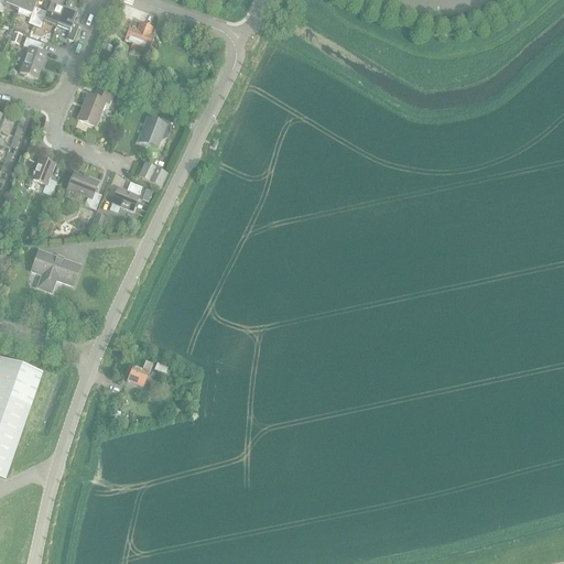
[(7,0),(4,7),(18,12),(22,0),(7,0)]
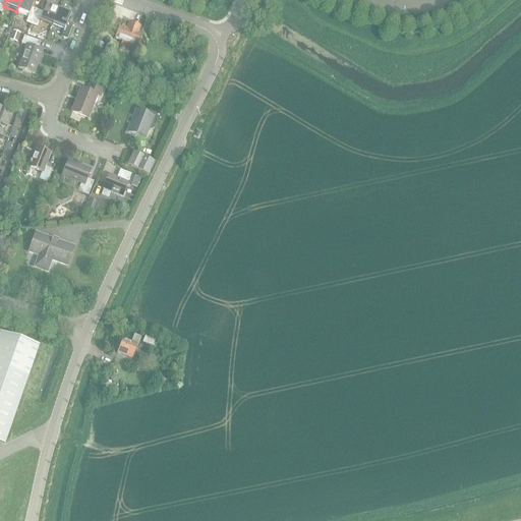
[(32,25),(38,10),(32,7),(35,0),(20,0),(16,11),(29,16),(25,22),(32,25)]
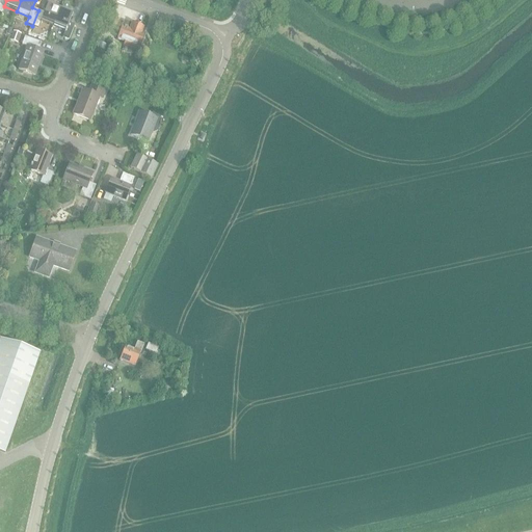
[(53,26),(60,6),(48,2),(44,12),(38,10),(32,26),(37,28),(41,22),(53,26)]
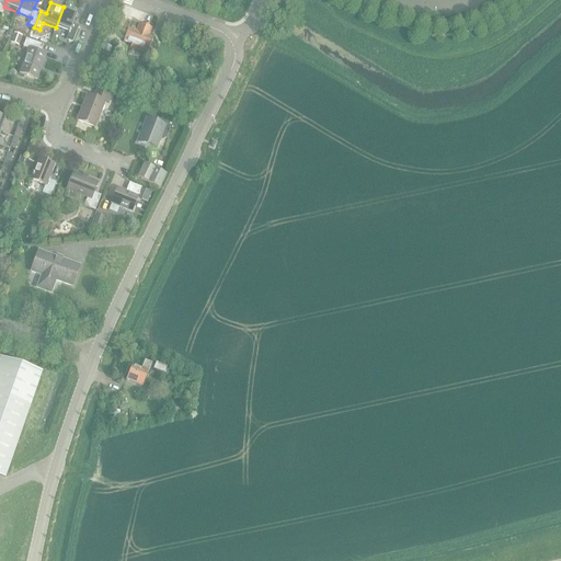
[(64,7),(56,27),(53,35),(64,39),(61,47),(69,50),(79,26),(72,24),(77,12),(64,7)]
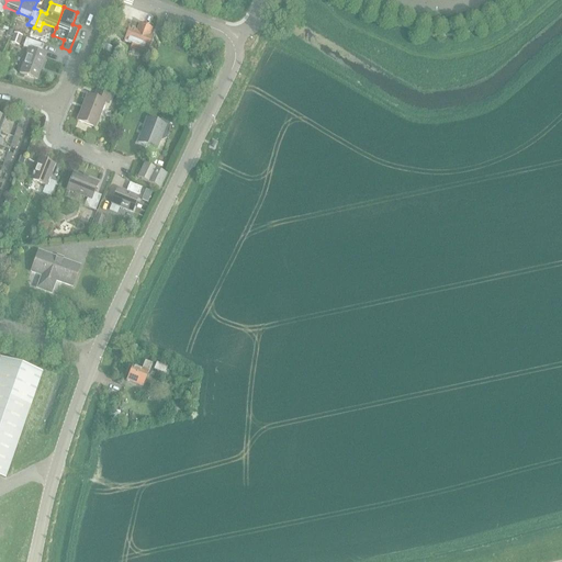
[(114,31),(122,33),(126,20),(120,18),(114,31)]
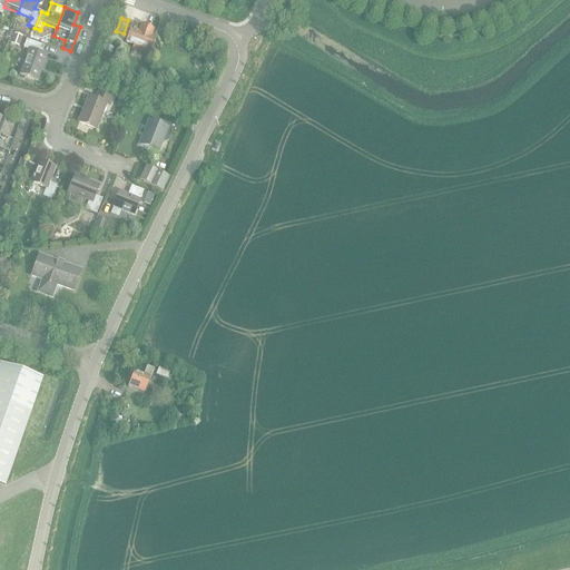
[(141,26),(133,23),(126,42),(134,46),(133,50),(148,56),(155,39),(151,38),(155,31),(141,26)]
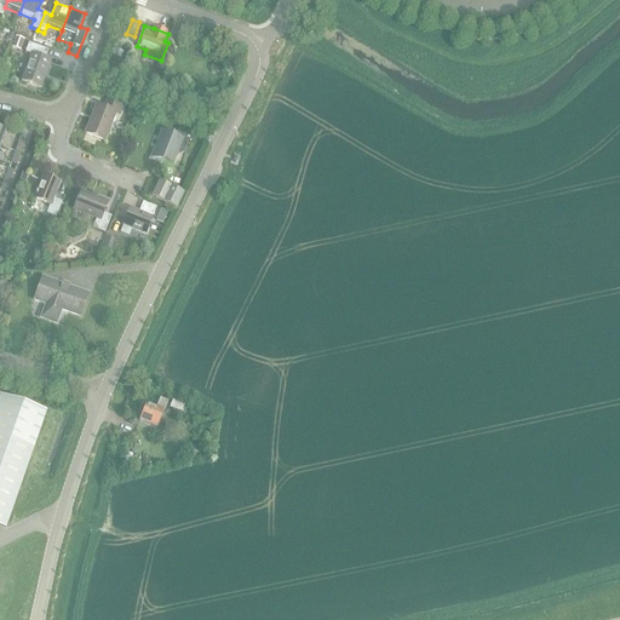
[(12,47),(21,51),(24,40),(16,36),(12,47)]
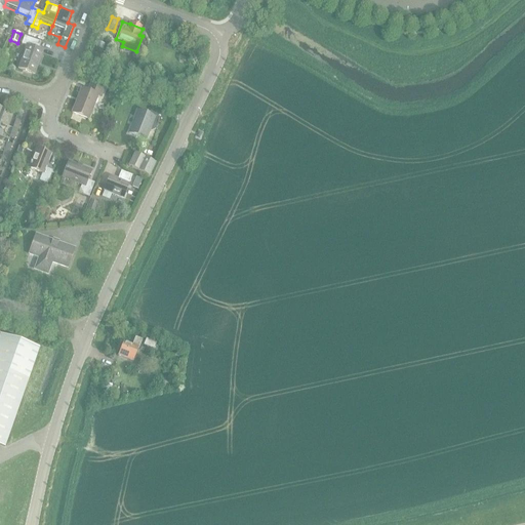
[(17,69),(34,75),(43,51),(38,50),(40,43),(24,37),(22,44),(26,46),(17,69)]
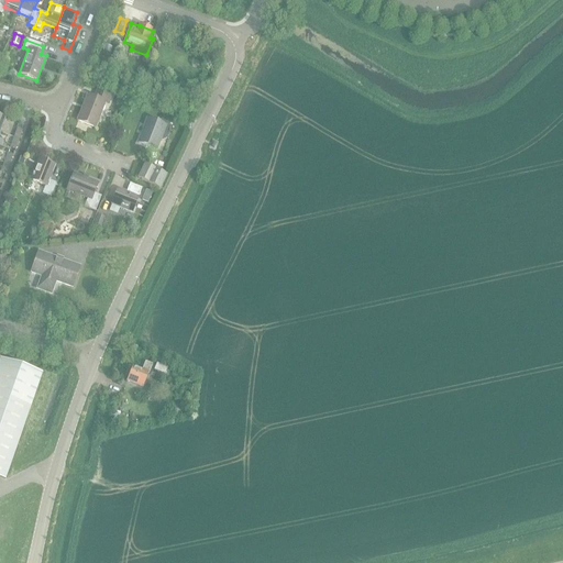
[(87,96),(77,121),(95,128),(103,102),(108,105),(111,96),(97,90),(94,98),(87,96)]
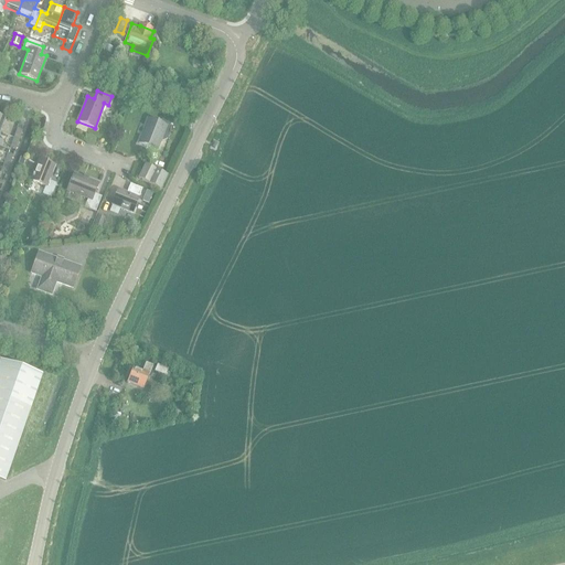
[(173,138),(182,118),(172,115),(164,135),(173,138)]
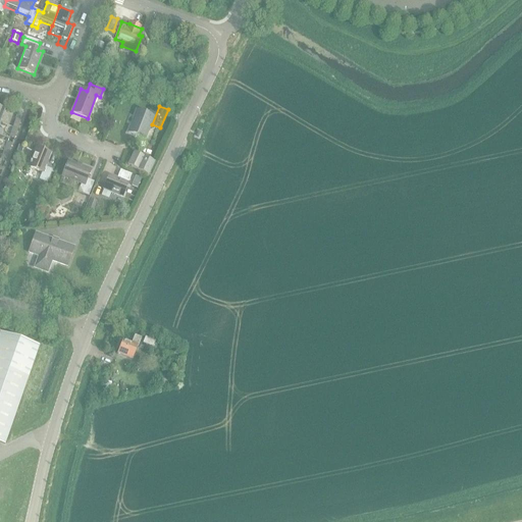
[(127,133),(144,139),(153,117),(137,110),(127,133)]
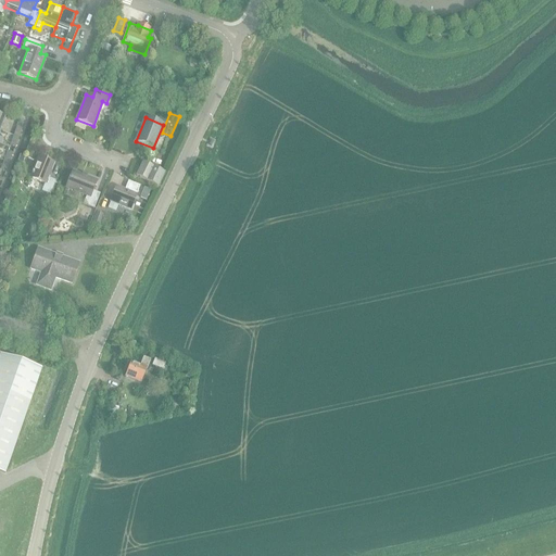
[(0,142),(7,146),(9,139),(2,136),(0,141),(0,142)]
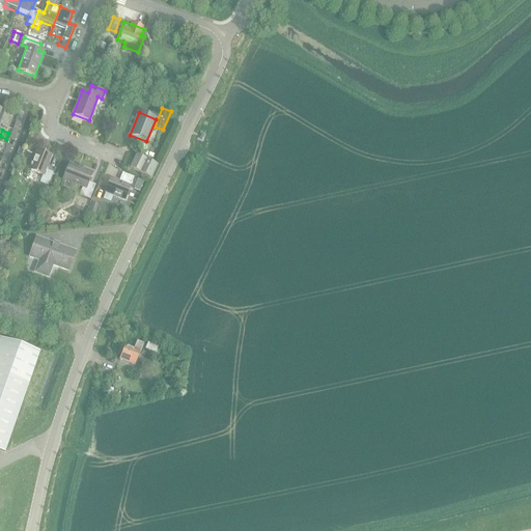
[(14,141),(18,132),(12,130),(9,139),(14,141)]
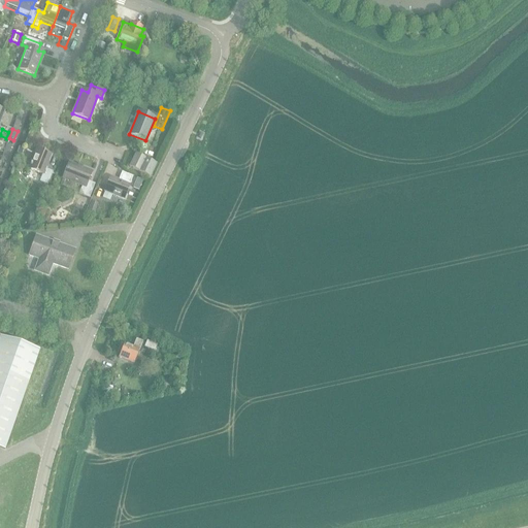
[(39,182),(47,185),(53,172),(45,169),(51,156),(36,150),(28,169),(42,174),(39,182)]
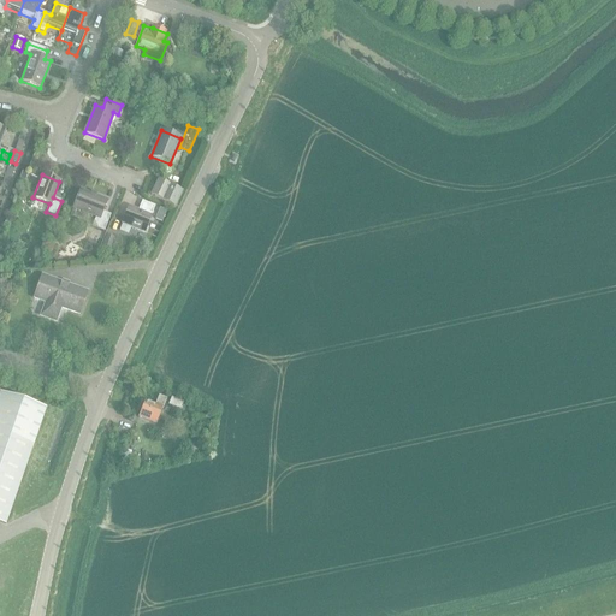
[(6,191),(10,181),(4,178),(0,189),(6,191)]
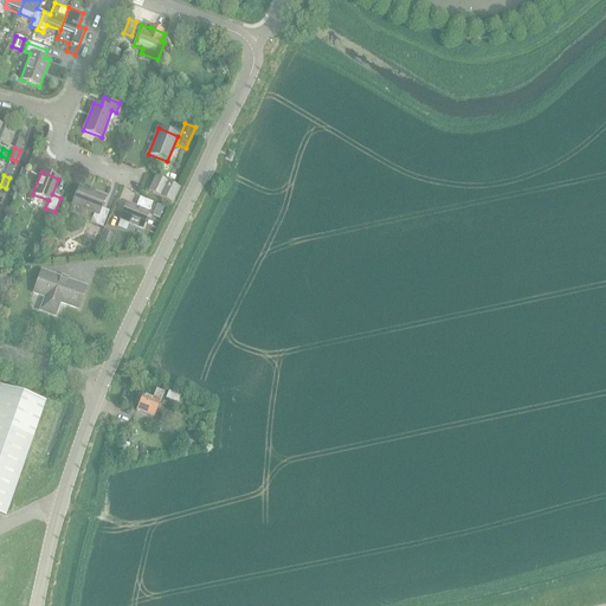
[(148,192),(171,204),(179,188),(155,178),(148,192)]
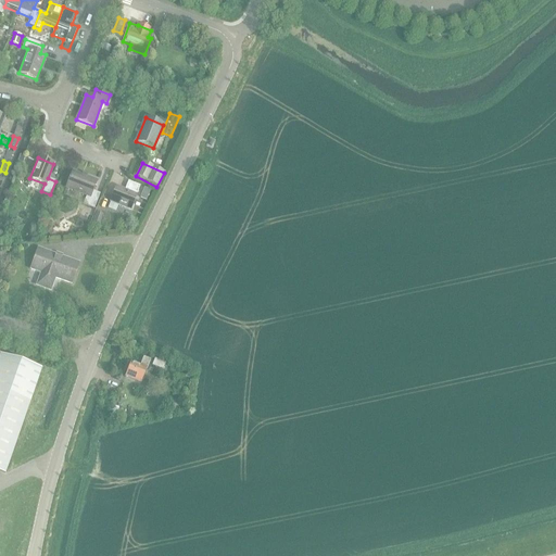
[(83,204),(93,209),(100,194),(92,191),(97,181),(72,172),(65,188),(86,197),(83,204)]
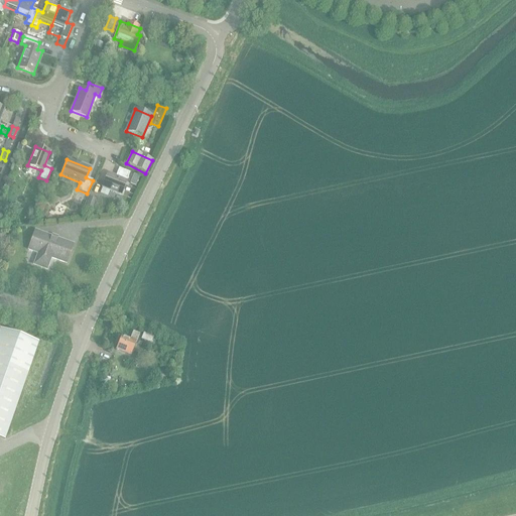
[(102,187),(121,195),(130,172),(119,168),(115,176),(108,173),(102,187)]
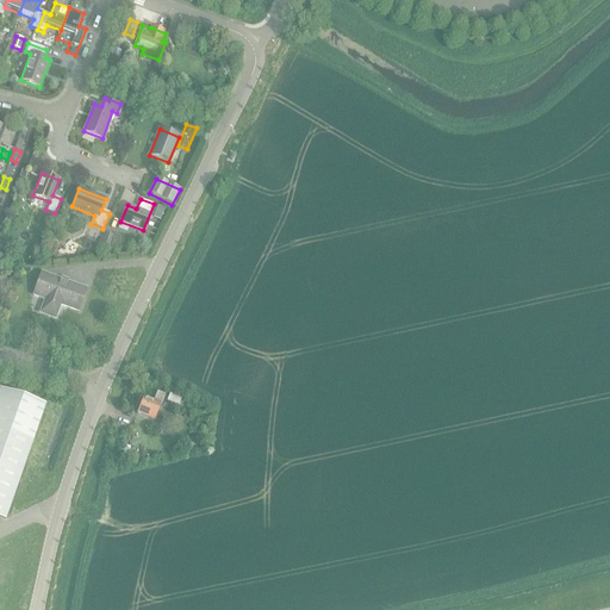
[(101,244),(109,247),(113,236),(105,234),(101,244)]
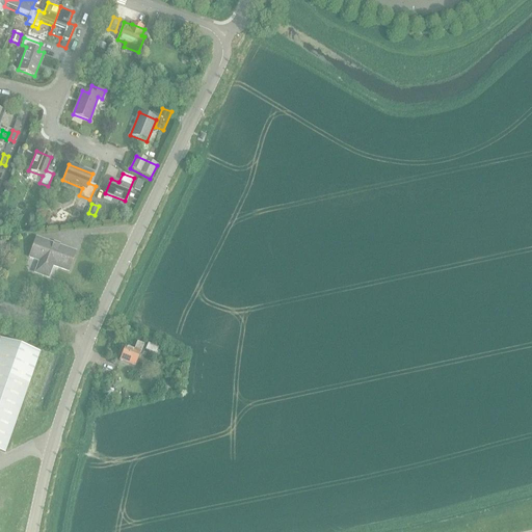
[(54,243),(53,244),(35,238),(29,258),(40,261),(37,271),(47,274),(52,266),(68,271),(75,251),(58,246),(59,244),(54,243)]
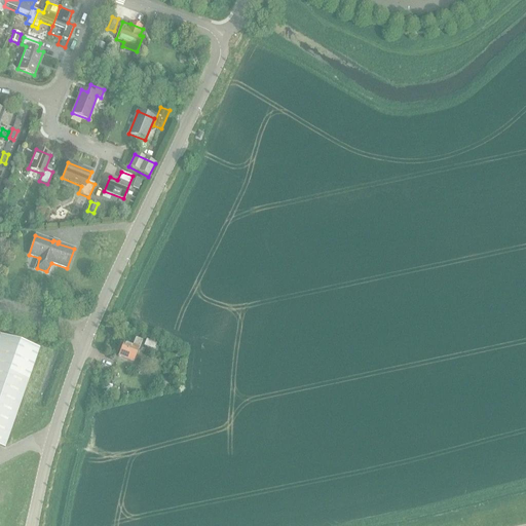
[(0,446),(4,448),(39,350),(0,336),(0,446)]
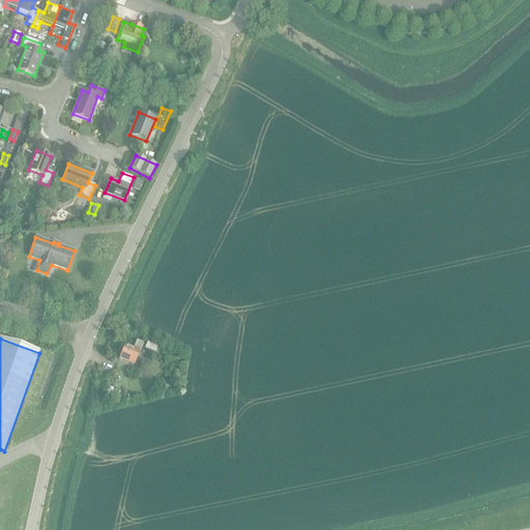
[(145,349),(155,353),(157,347),(147,342),(145,349)]
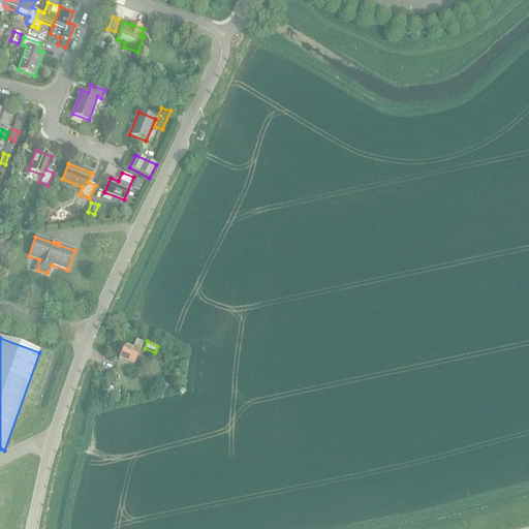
[(119,359),(133,364),(142,344),(136,342),(133,349),(123,346),(119,359)]
